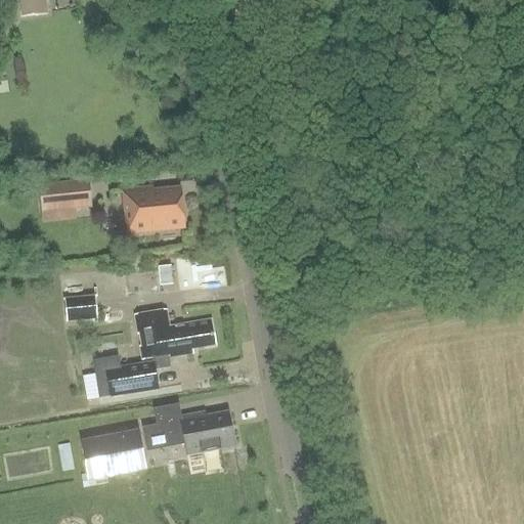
[(17,0),(18,4),(19,14),(46,12),(45,2),(45,0),(17,0)]
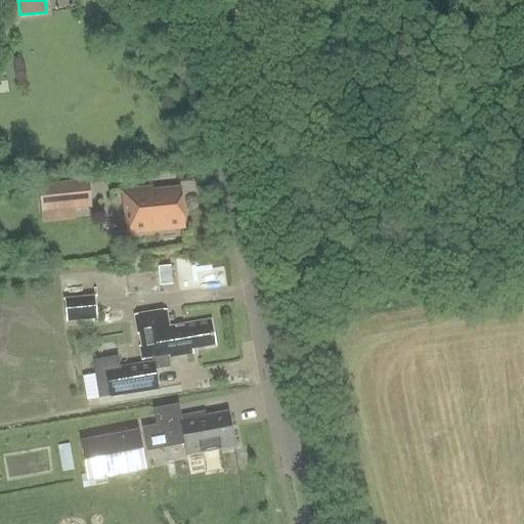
[(92,210),(89,180),(39,185),(42,215),(92,210)]
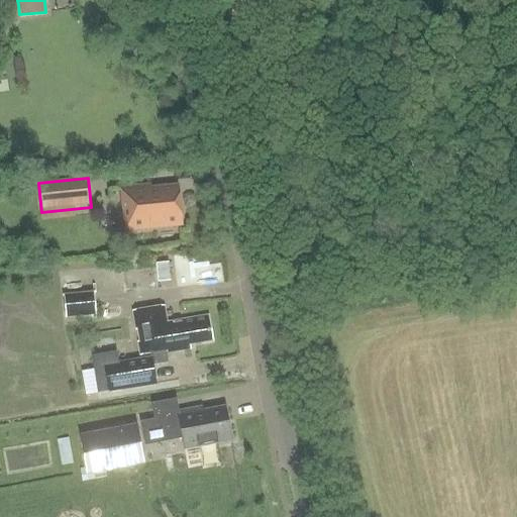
[(182,225),(179,187),(150,190),(150,186),(121,188),(126,230),(182,225)]
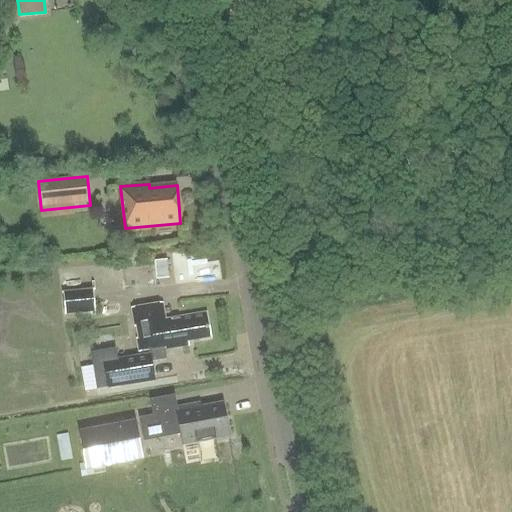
[(66,314),(92,311),(90,293),(64,296),(66,314)]
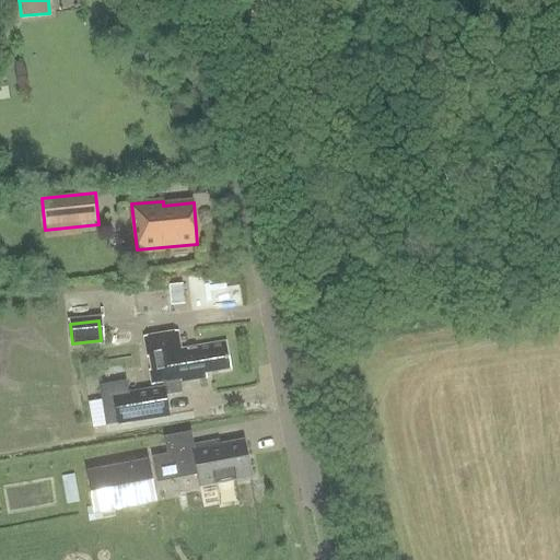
[(205,374),(230,370),(225,343),(179,351),(177,333),(144,338),(152,385),(174,382),(175,384),(206,378),(205,374)]
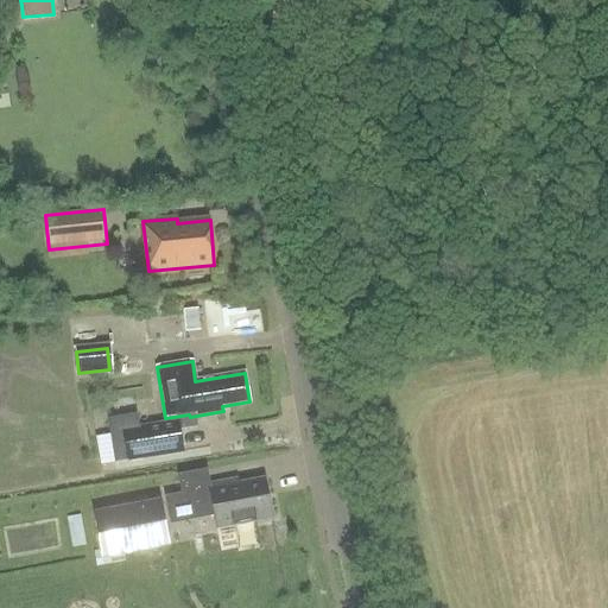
[(177,424),(138,431),(135,413),(107,418),(114,464),(182,453),(177,424)]
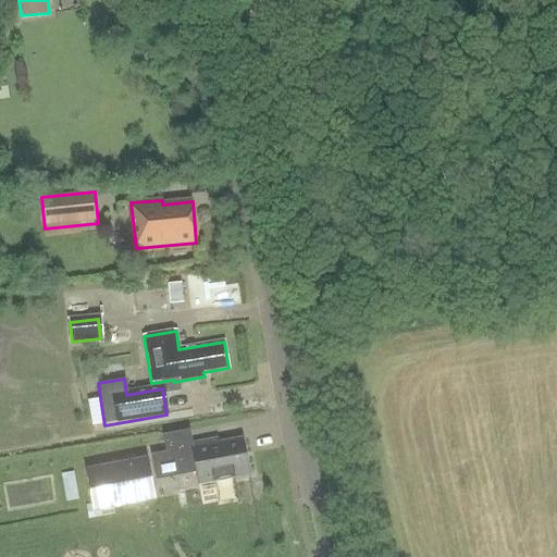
[(192,445),(189,431),(162,436),(165,453),(151,455),(156,481),(197,474),(199,485),(249,475),(243,440),(219,444),(218,441),(192,445)]
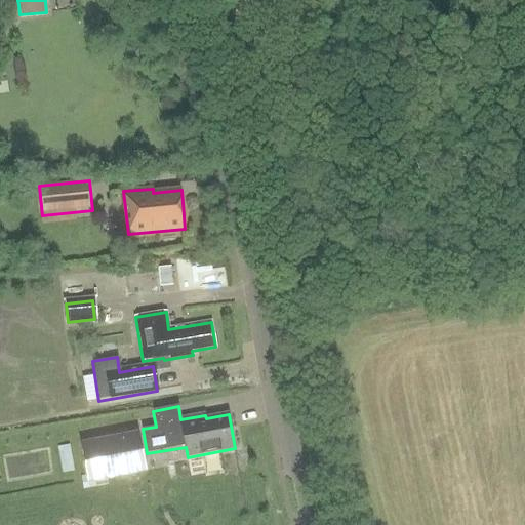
[(88,484),(147,473),(138,432),(80,443),(88,484)]
